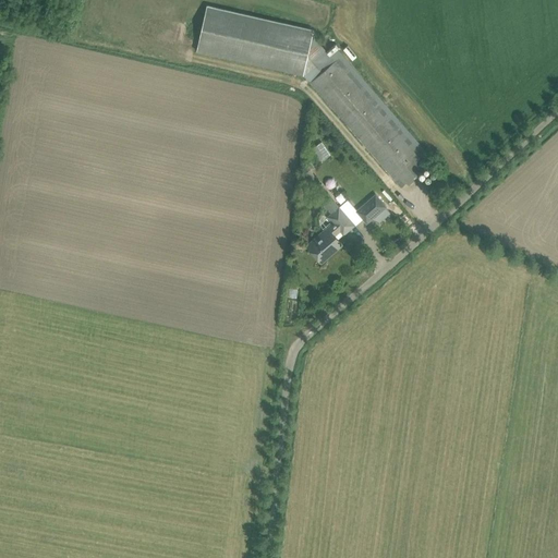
[(313,35),(314,29),(206,5),(196,51),(303,76),(311,83),(395,179),(401,186),(429,162),(431,161),(433,159),(335,46),(332,47),(327,51),(324,48),(313,35)]
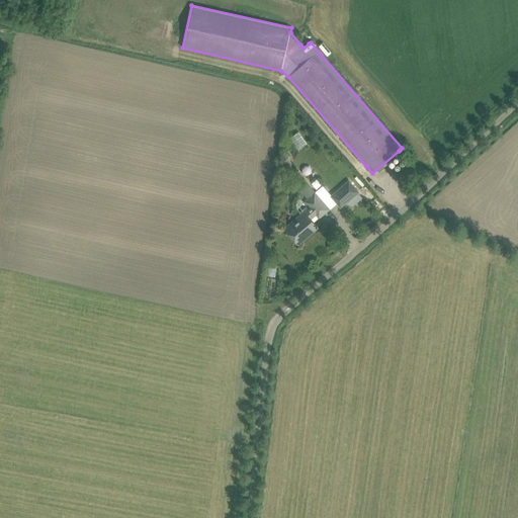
[(291,142),(296,150),(307,144),(301,135),(291,142)]
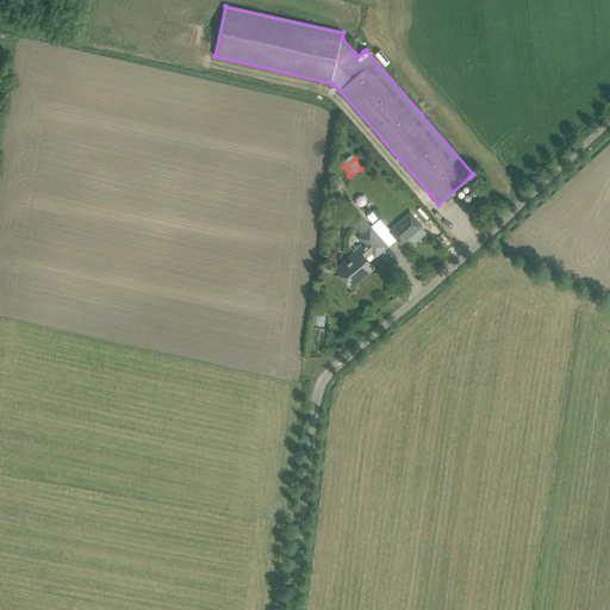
[(346,195),(340,185),(331,190),(337,200),(346,195)]
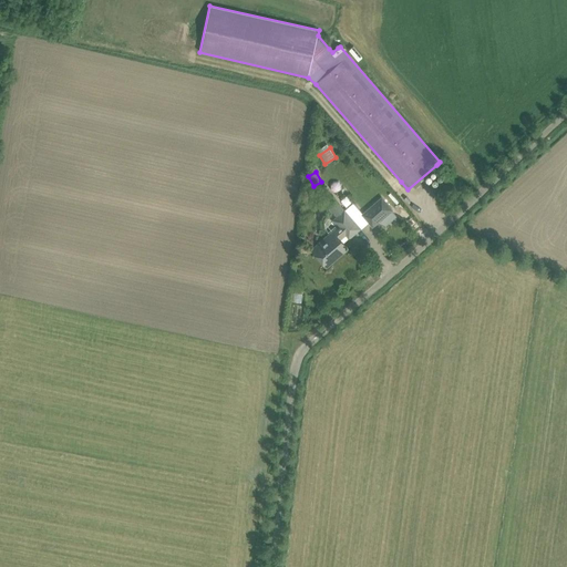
[(361,215),(372,228),(393,210),(381,197),(361,215)]
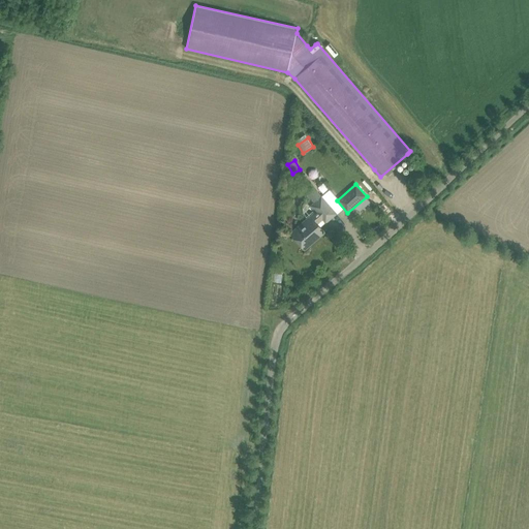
[(336,213),(330,206),(327,203),(321,195),(310,206),(315,212),(291,234),(305,249),(324,231),(317,223),(322,219),(325,222),(336,213)]
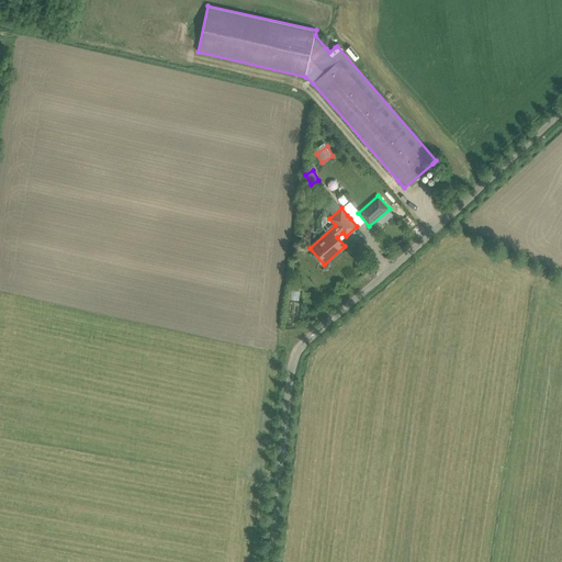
All buildings are outlined.
